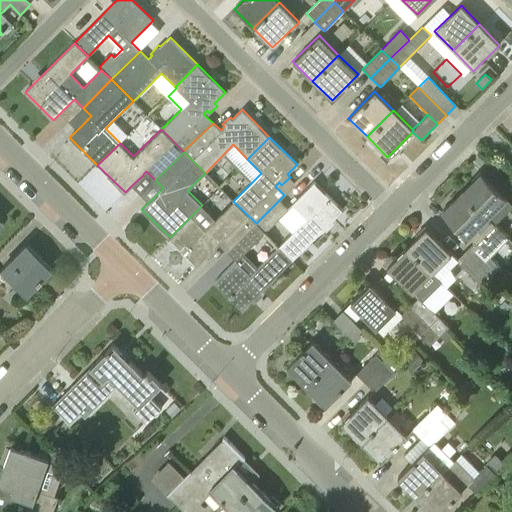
[(487,218),(507,199),(481,173),(462,193),(487,218)]
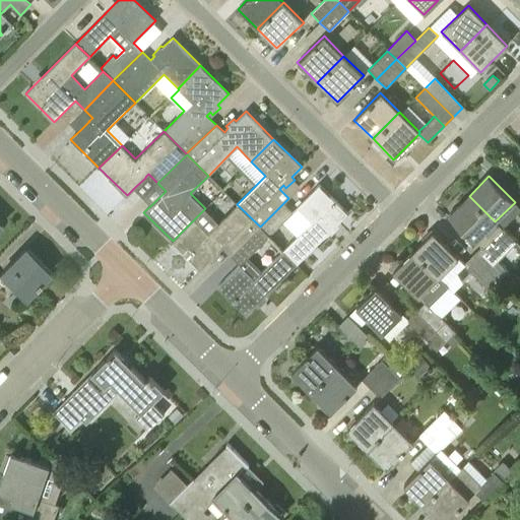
[(319,184),(297,206),(312,221),(283,250),(297,263),(347,212),(319,184)]
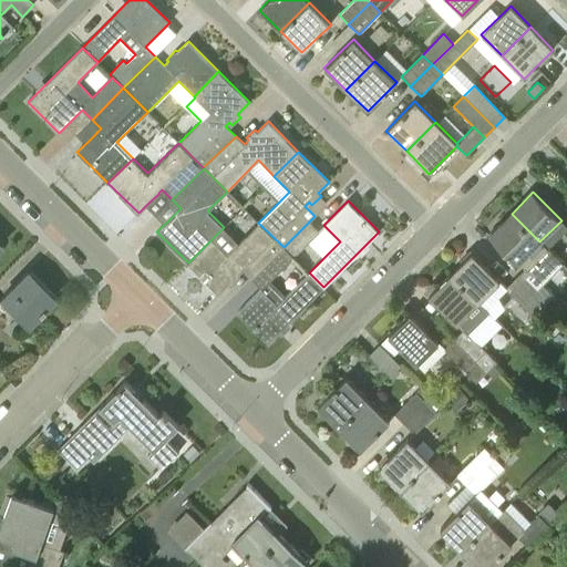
[(539,241),(512,214),(491,235),(525,269),(516,278),(544,306),(554,296),(532,275),(553,254),(539,241)]
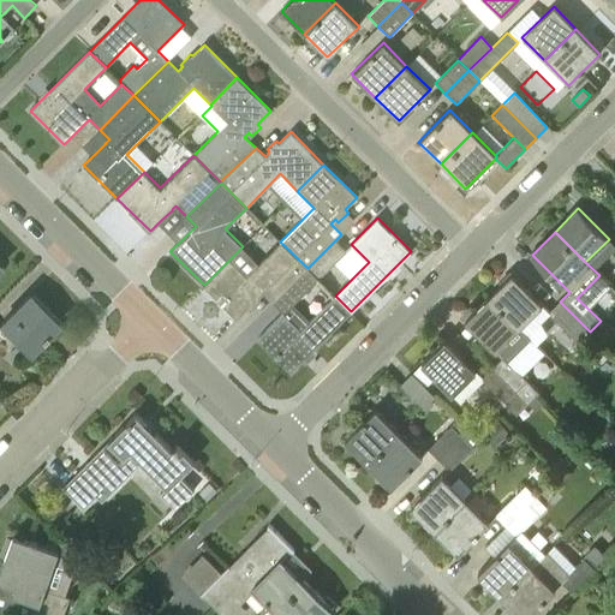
[(341,234),(308,268),(318,279),(351,244),(341,234)]
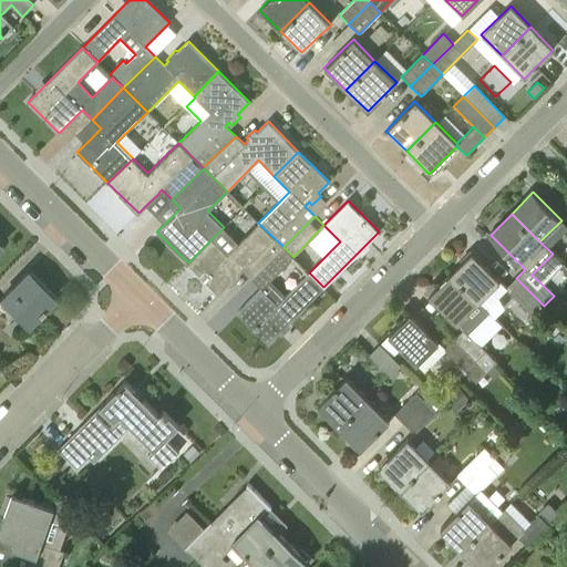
[(251,279),(284,247),(258,223),(239,243),(224,227),(188,263),(218,292),(228,282),(238,274),(241,269),(251,279)]
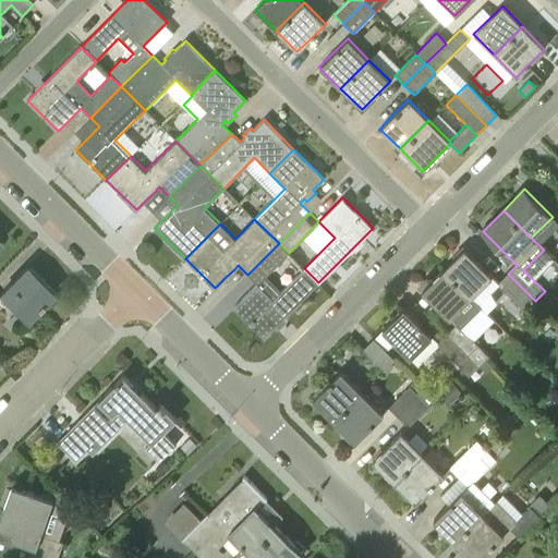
[(266,276),(289,254),(289,253),(279,243),(247,275),(256,283),(233,306),(264,337),(318,282),(304,268),(280,291),(266,276)]
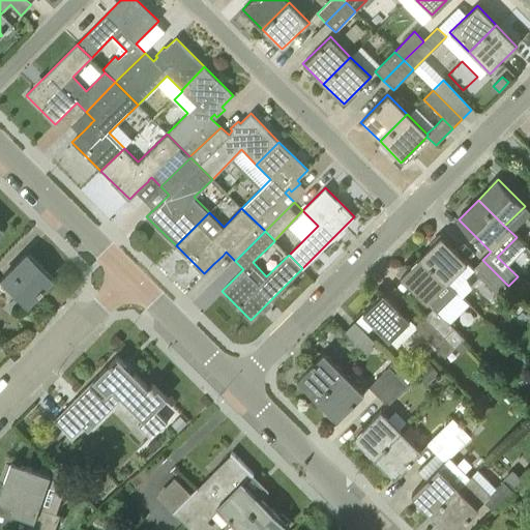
[(421,257),(453,289),(473,269),(441,237),(421,257)]
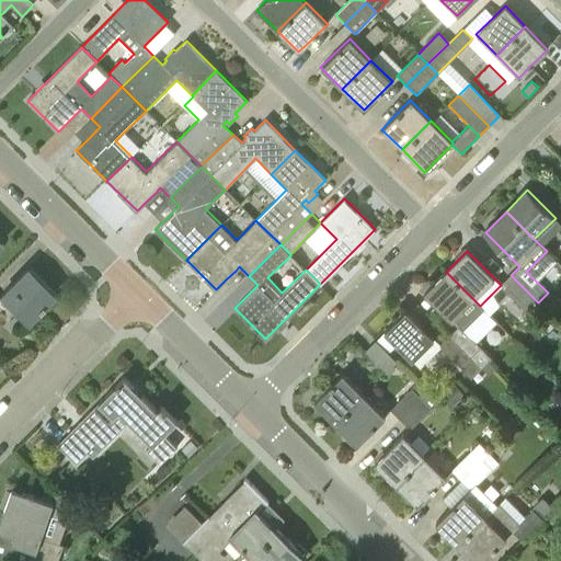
[(25,319),(50,293),(26,270),(1,296),(25,319)]
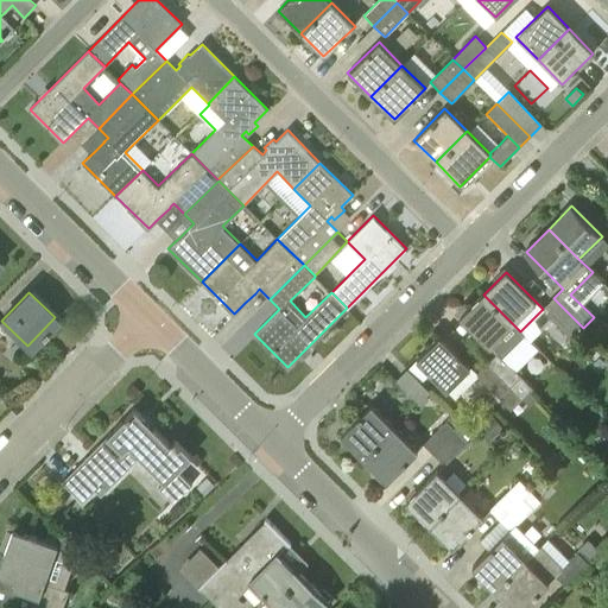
[(524,335),(520,331),(483,295),(460,317),(496,354),(487,363),(510,387),(521,399),(523,398),(530,390),(531,387),(520,377),(501,358),(524,335)]
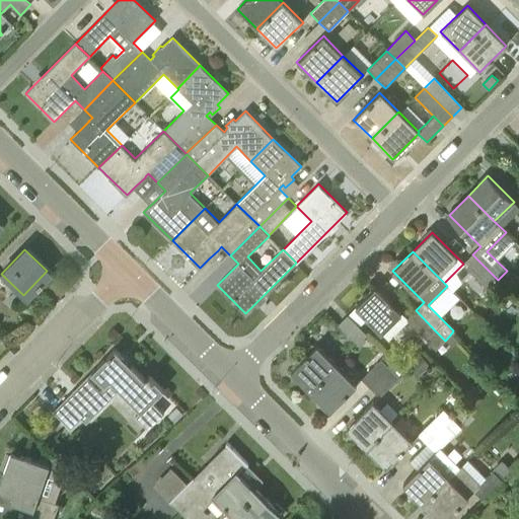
[(489,289),(498,280),(472,254),(463,264),(489,289)]
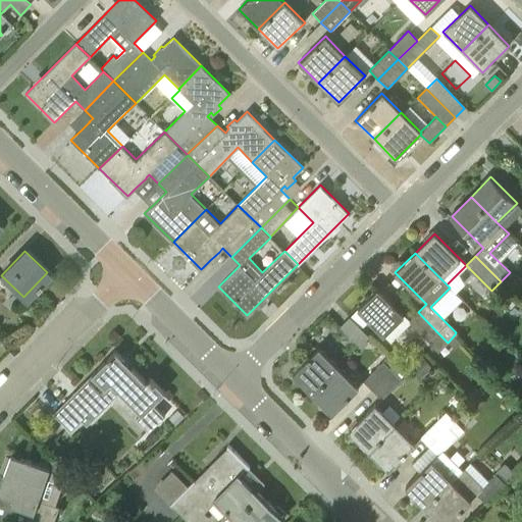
[(521,283),(511,274),(505,280),(515,291),(521,283)]
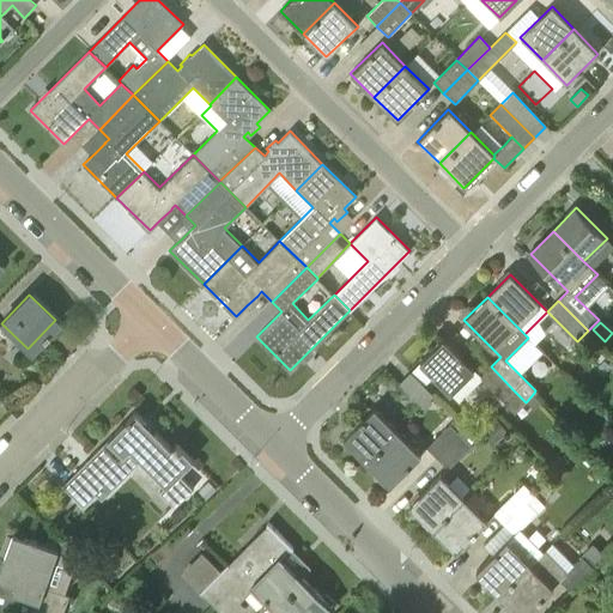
[(450,395),(474,370),(443,340),(419,364),(450,395)]
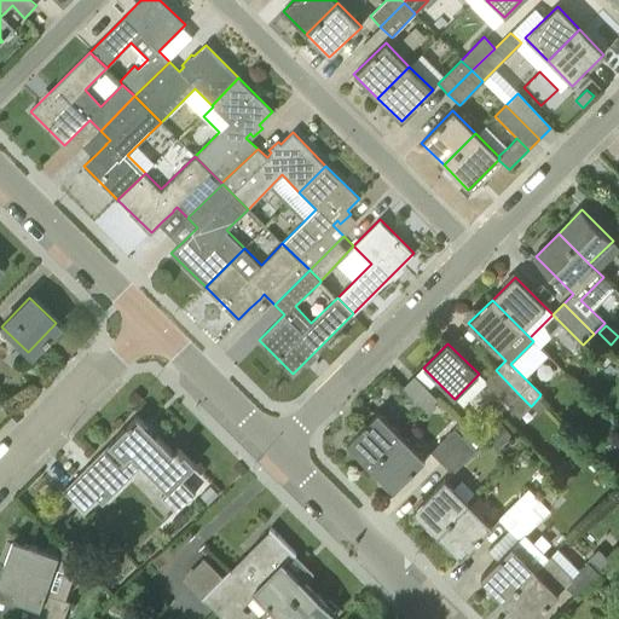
[(485,381),(508,404),(519,394),(496,370),(485,381)]
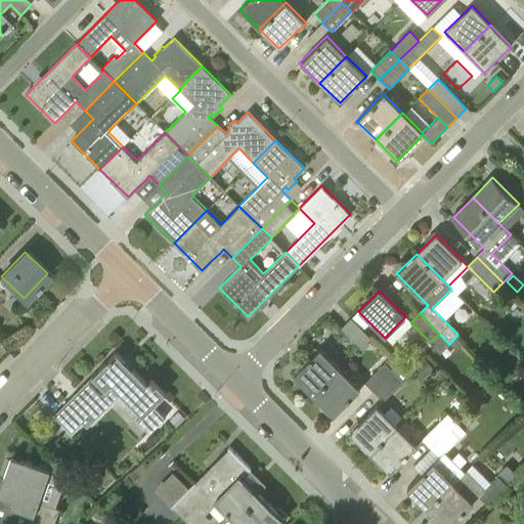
[(361,348),(370,338),(351,319),(342,329),(361,348)]
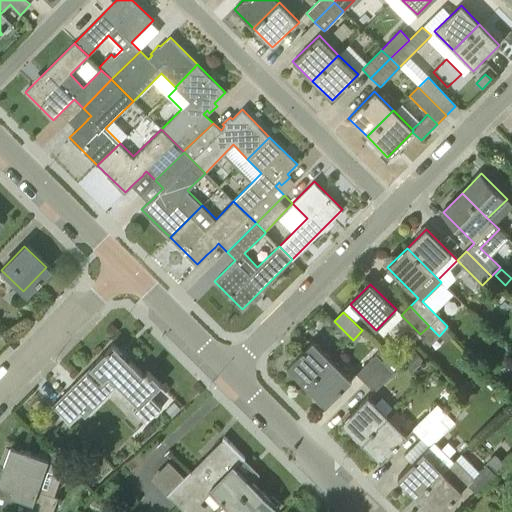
[(420,334),(425,340),(430,344),(439,336),(429,326),(420,334)]
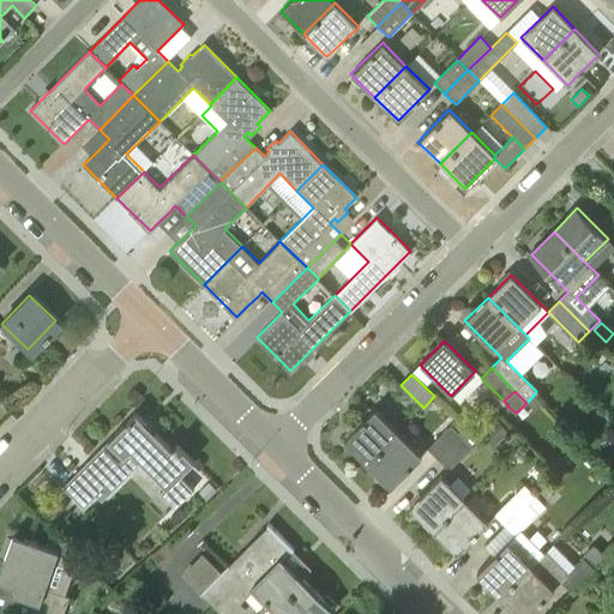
[(542,401),(535,393),(528,402),(535,409),(542,401)]
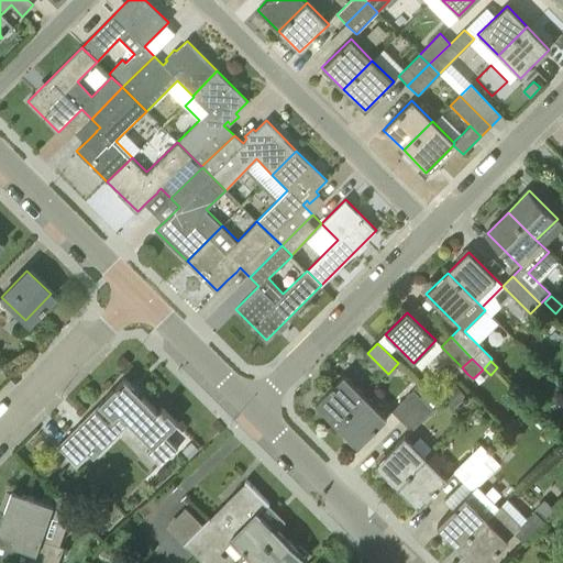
[(337,424),(365,396),(344,375),(316,404),(337,424)]
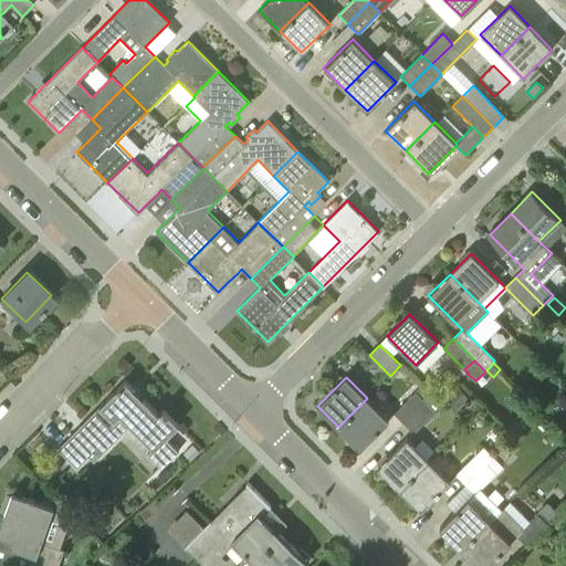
[(159,413),(125,380),(58,447),(76,465),(88,454),(94,460),(130,423),(154,447),(148,453),(163,468),(178,451),(165,438),(178,423),(164,408),(159,413)]
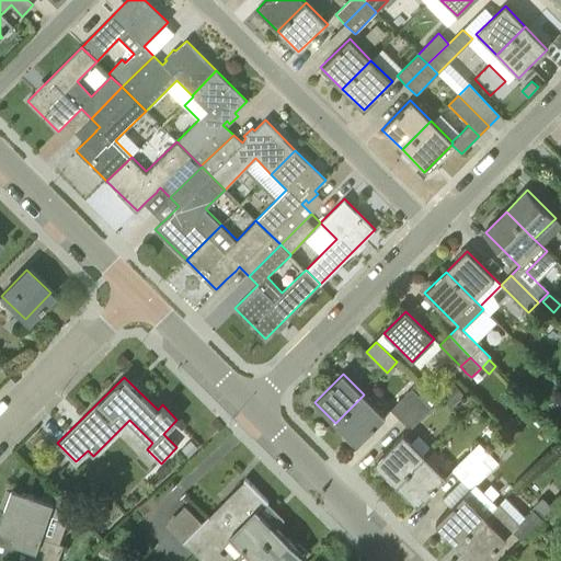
[(465,393),(455,384),(443,396),(451,405),(465,393)]
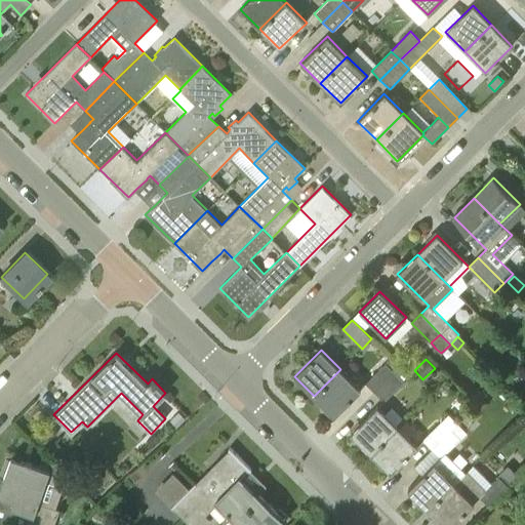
[(373,392),(394,371),(386,363),(366,384),(373,392)]
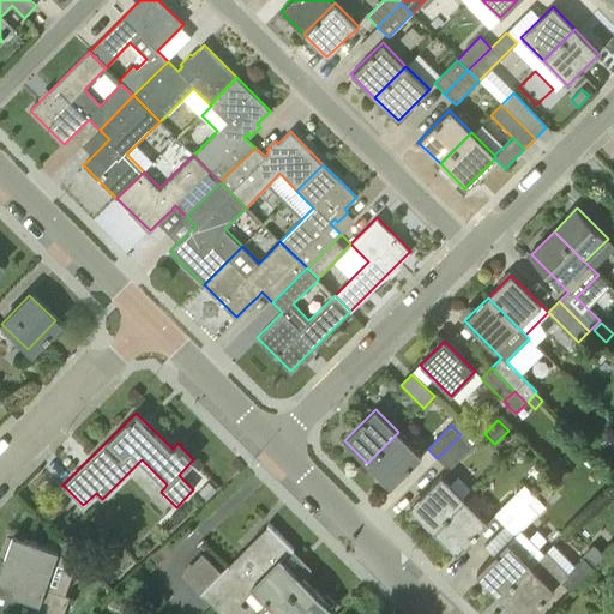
[(398,432),(367,463),(391,487),(422,456),(398,432)]
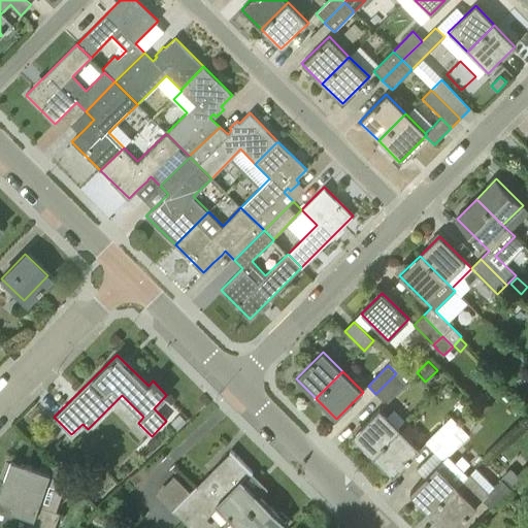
[(396,373),(375,394),(386,404),(406,384),(396,373)]
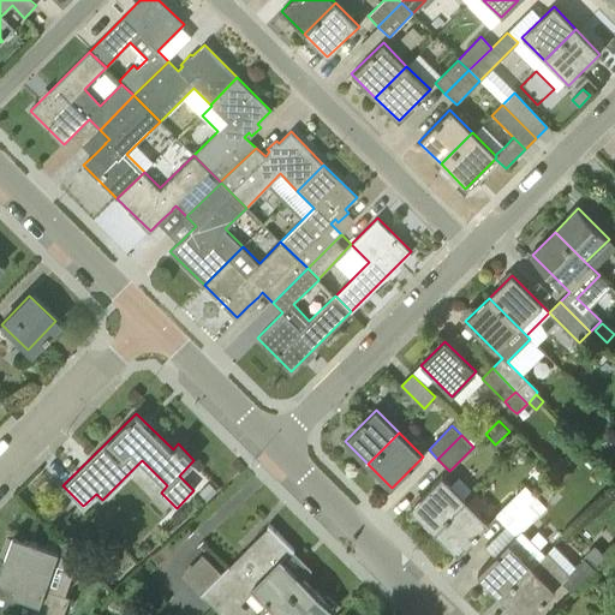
[(434,530),(465,499),(442,477),(411,507),(434,530)]
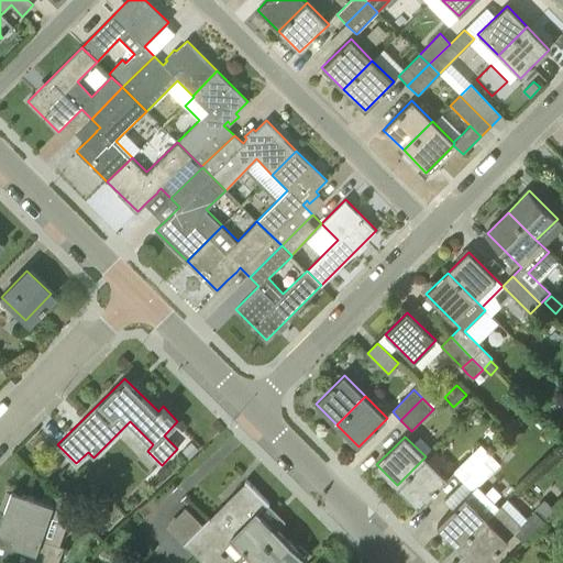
[(191,441),(183,450),(189,456),(199,448),(191,441)]
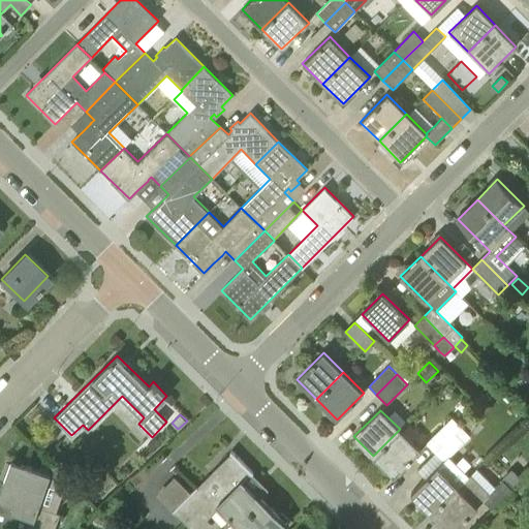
[(456,432),(461,427),(452,417),(426,443),(434,453),(456,432)]
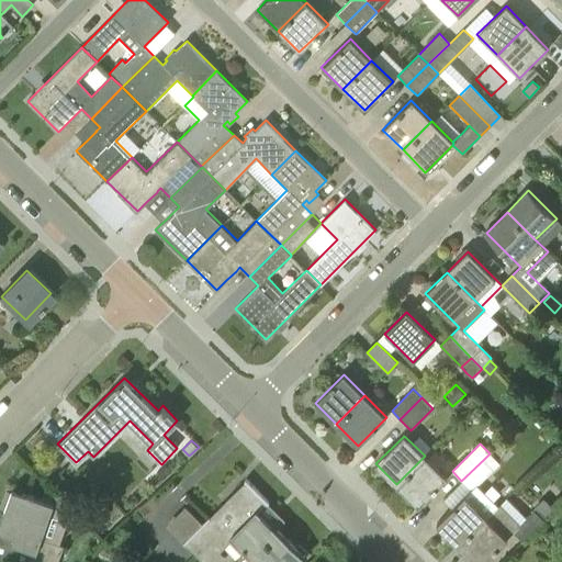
[(494,469),(498,463),(496,461),(490,453),(484,459),(494,469)]
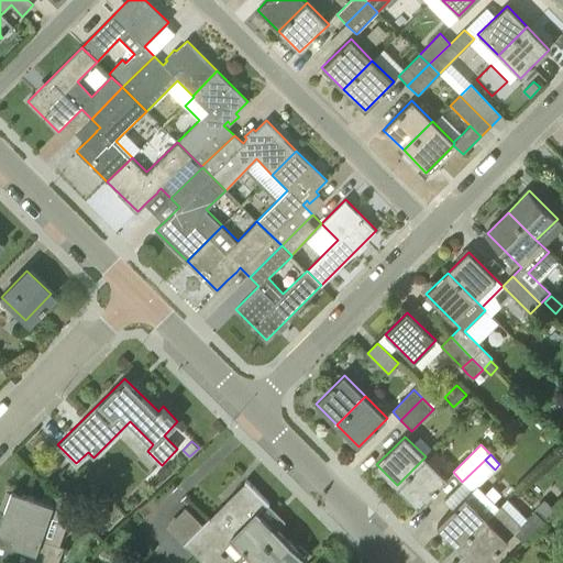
[(426,456),(397,485),(419,507),(448,478),(426,456)]
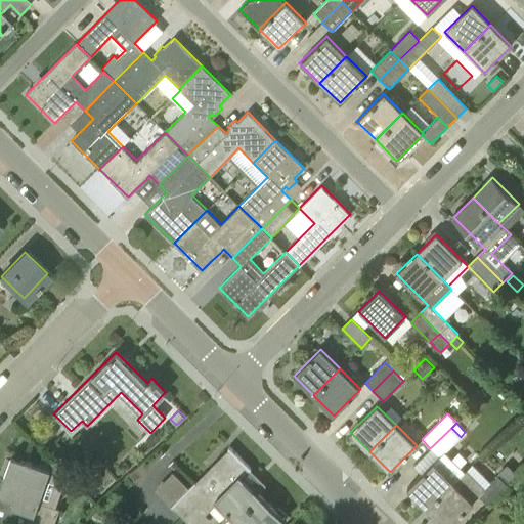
[(445,452),(461,437),(451,428),(430,448),(438,457),(407,488),(427,508),(452,482),(464,471),(445,452)]
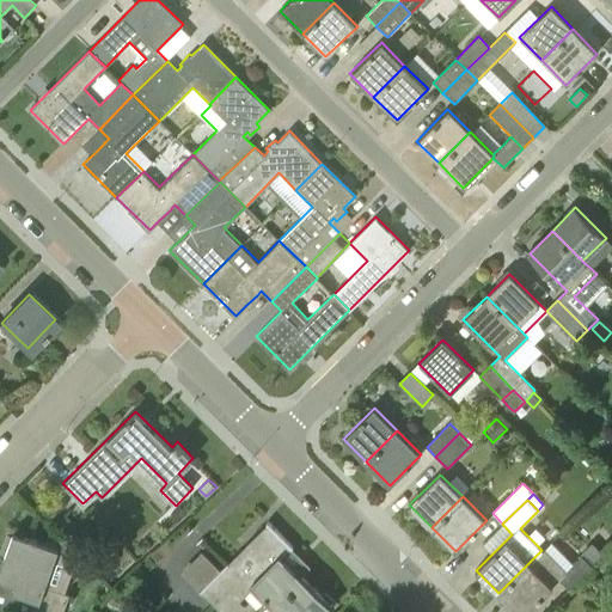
[(325,611),(331,606),(282,558),(294,546),(269,521),(219,569),(199,589),(219,609),(246,581),(277,611),(325,611)]
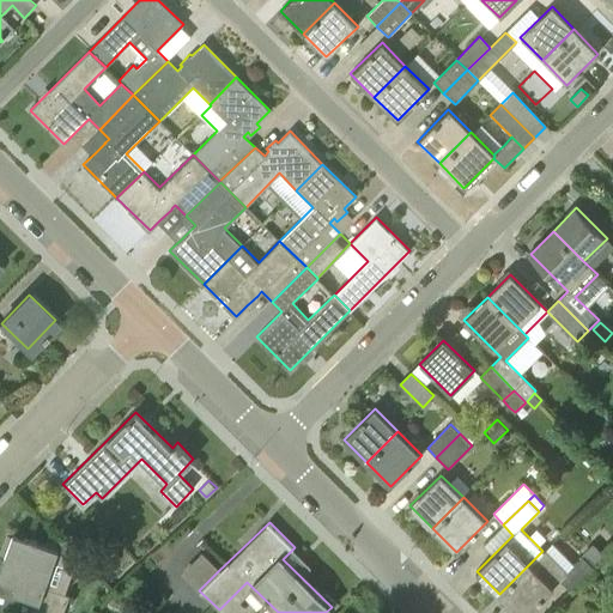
[(30,538),(13,533),(0,571),(0,580),(17,586),(14,592),(35,599),(30,612),(31,612),(64,612),(67,605),(71,594),(44,587),(58,548),(37,541),(38,539),(30,536),(30,538)]
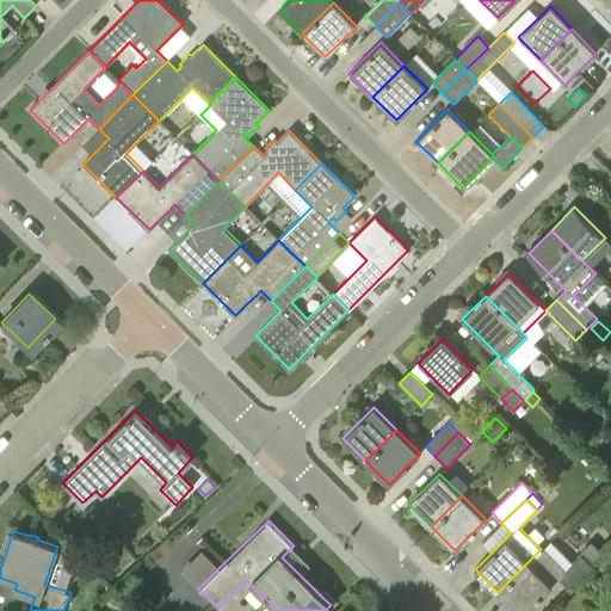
[(580,555),(590,566),(602,554),(590,542),(578,554),(580,555)]
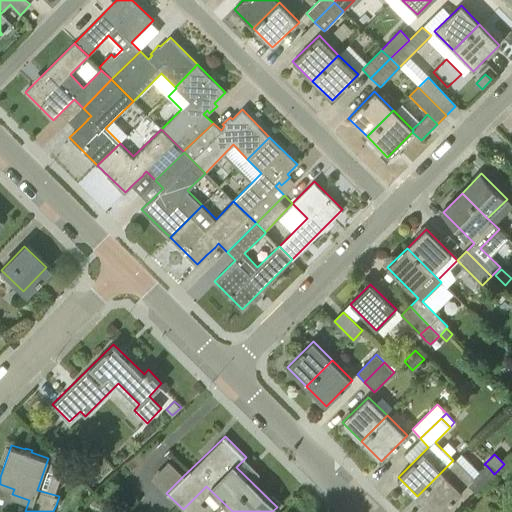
[(475,493),(494,474),(486,465),(473,478),(454,459),(453,460),(442,471),(417,496),(432,511),(440,511),(462,491),(461,490),(466,485),(475,493)]
